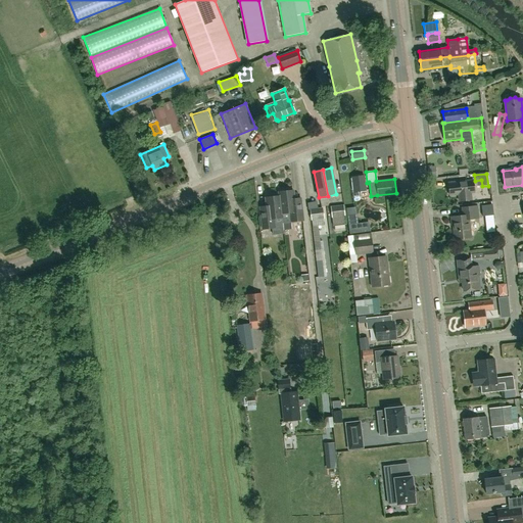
[(353,192),(366,190),(365,176),(351,177),(353,192)]
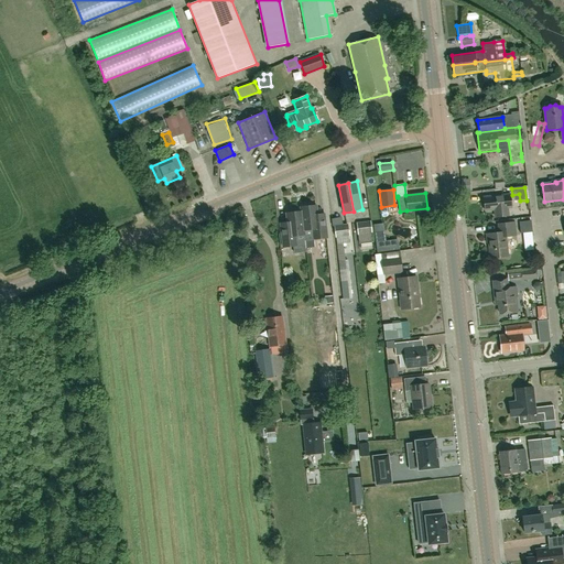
[(507,208),(511,208),(509,195),(483,198),(485,210),(494,210),(495,218),(508,216),(507,208)]
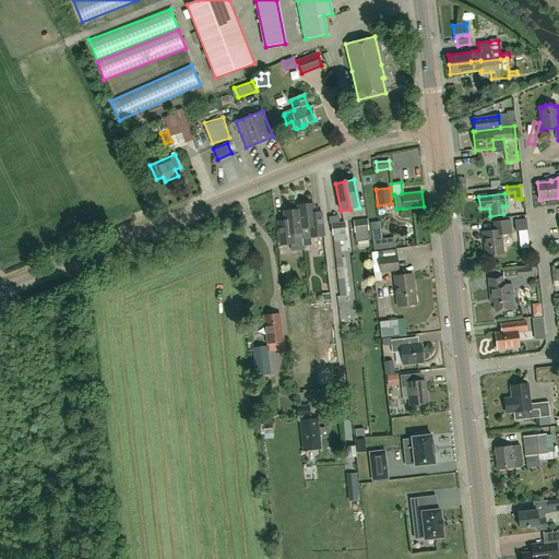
[(298,209),(297,209),(299,232),(300,232),(300,237),(323,235),(321,211),(313,212),(312,203),(310,203),(309,201),(306,201),(305,203),(297,204),(298,209)]
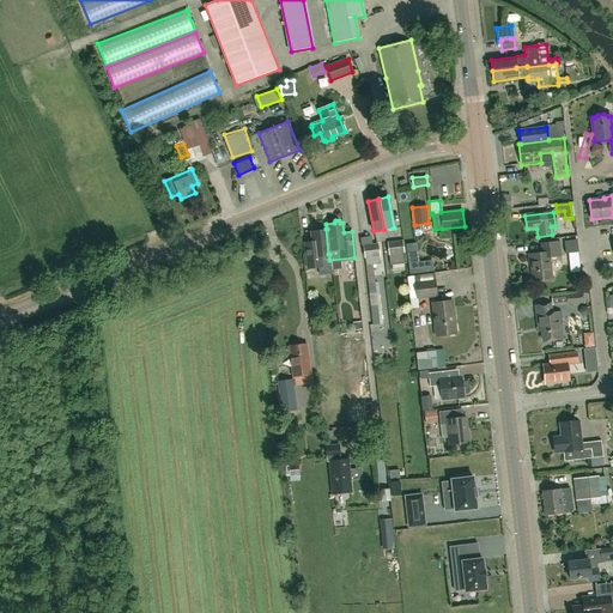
[(328,254),(326,229),(319,230),(317,228),(314,228),(313,230),(310,230),(311,241),(304,241),(307,267),(321,266),(320,255),(328,254)]
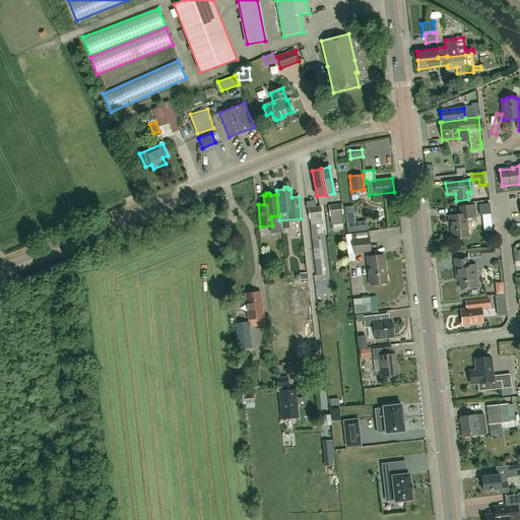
[(330,216),(343,214),(341,203),(328,205),(330,216)]
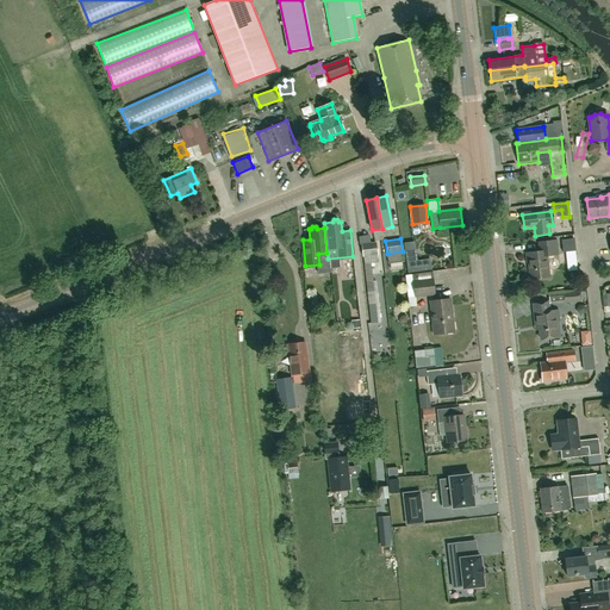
[(562,251),(574,250),(573,238),(561,240),(562,251)]
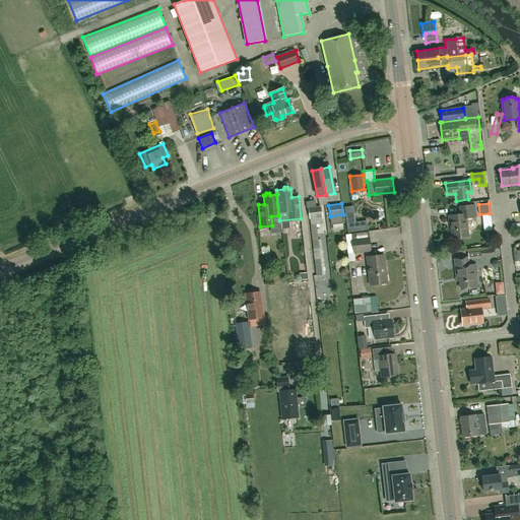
[(465,219),(475,217),(473,205),(459,207),(460,215),(448,216),(449,224),(450,223),(452,239),(467,237),(465,219)]
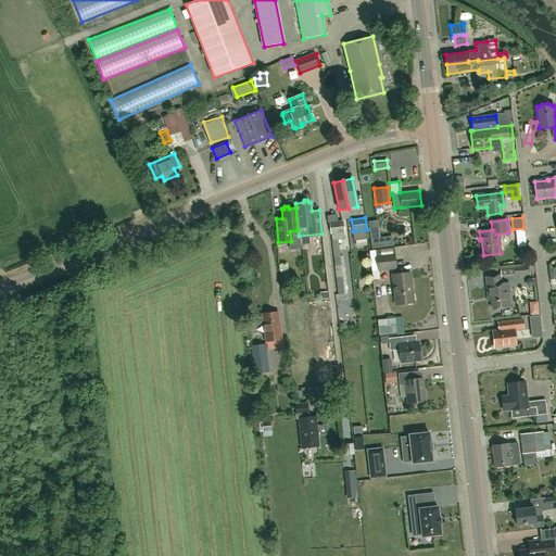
[(342,232),(344,232),(343,220),(329,223),(330,235),(331,235),(332,240),(342,239),(342,232)]
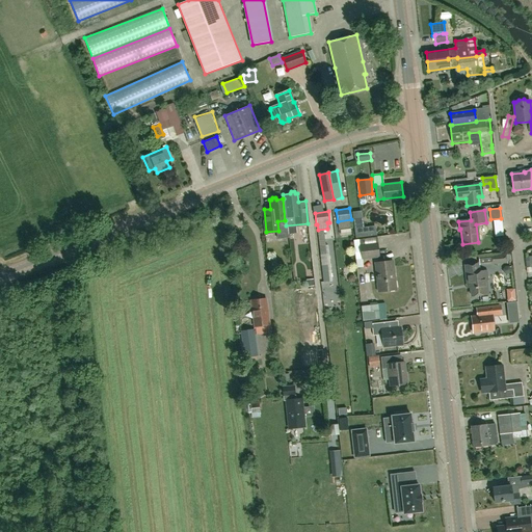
[(362,212),(352,213),(355,239),(377,236),(376,227),(364,228),(362,212)]
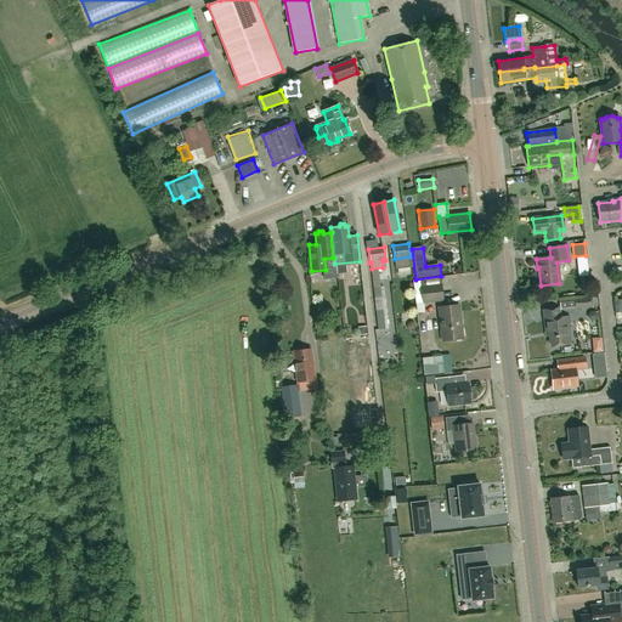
[(391,317),(384,318),(379,270),(372,271),(377,320),(378,322),(378,329),(394,328),(393,321),(391,321),(391,317)]
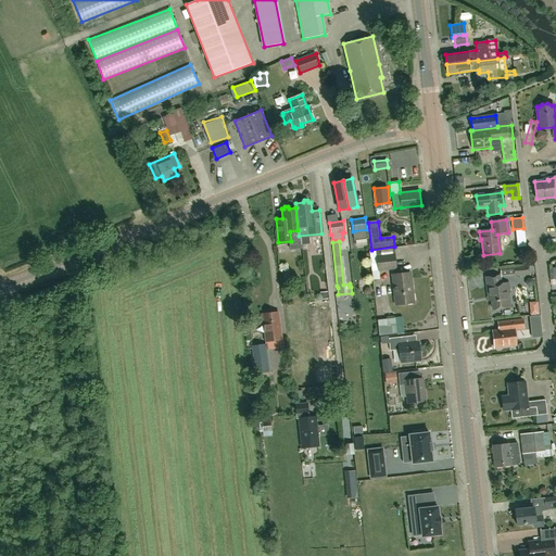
[(378,272),(396,269),(394,248),(376,250),(369,251),(371,270),(378,270),(378,272)]
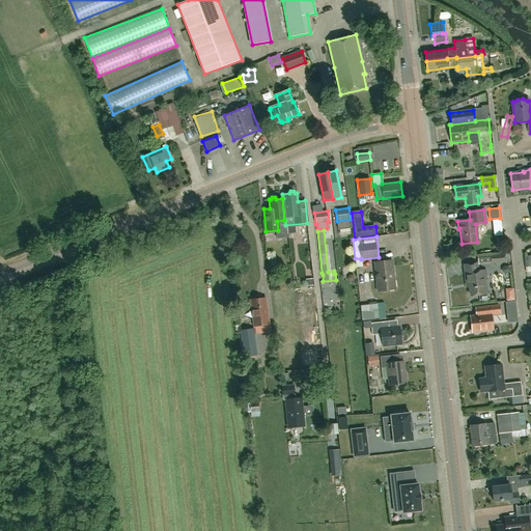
[(491,263),(506,262),(505,253),(488,254),(491,263)]
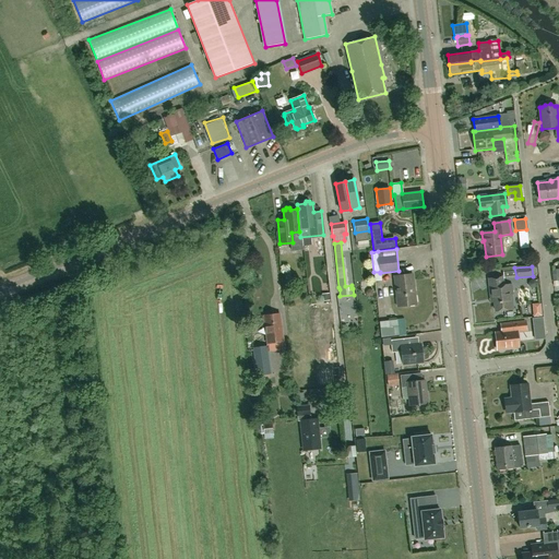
[(397,306),(416,304),(413,274),(394,276),(397,306)]
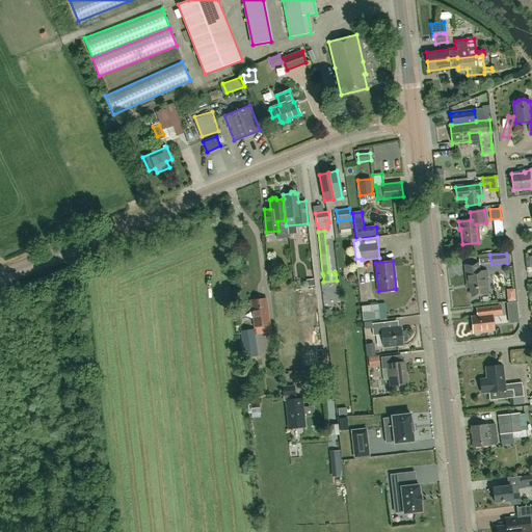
[(486,282),(487,281),(486,271),(478,272),(478,264),(464,266),(467,284),(470,283),(472,297),(487,295),(486,282)]
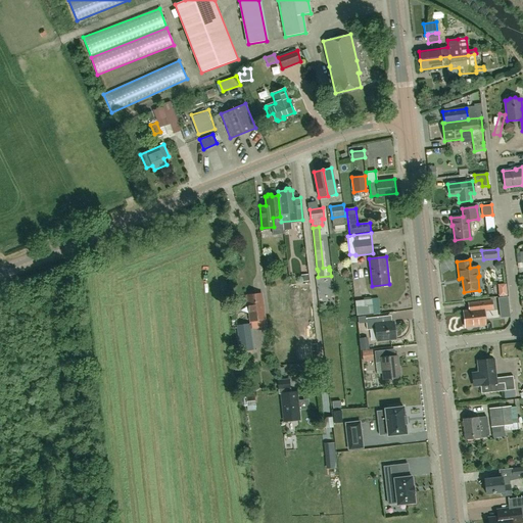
[(500,285),(497,292),(504,294),(506,287),(500,285)]
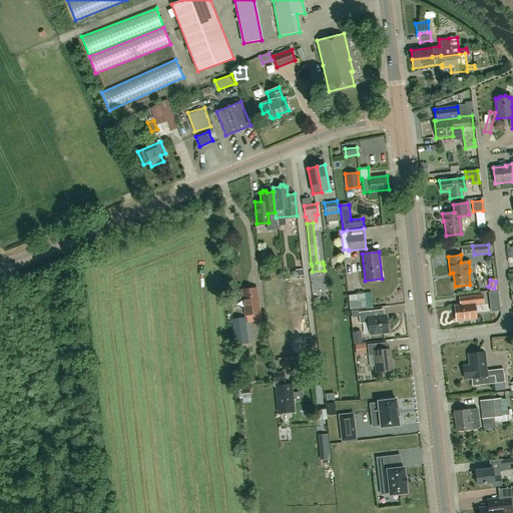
[(318,294),(325,293),(325,284),(317,285),(318,294)]
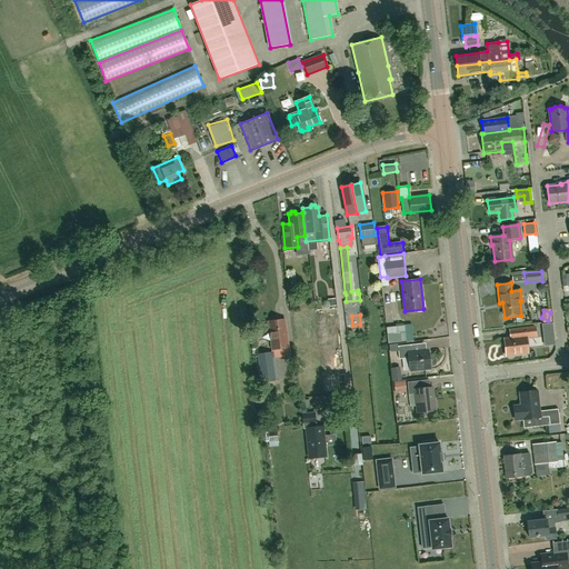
[(272,349),(288,347),(285,319),(268,321),(272,349)]
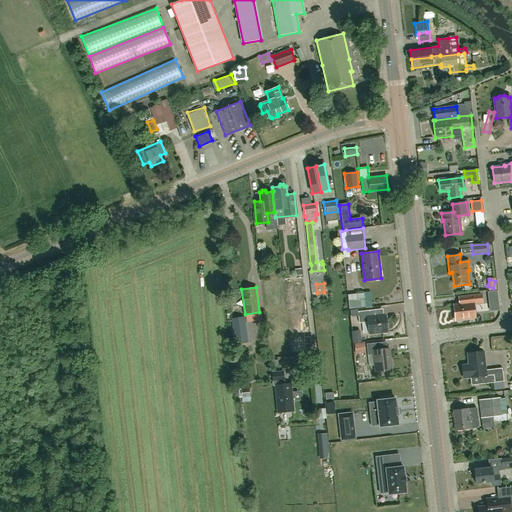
[(365,307),(363,293),(347,295),(349,309),(365,307)]
